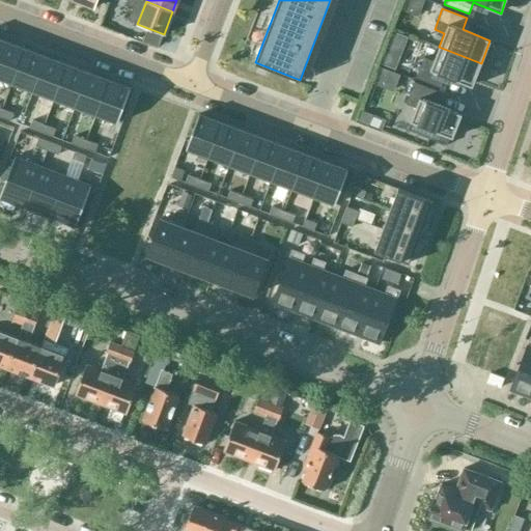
[(2,40),(0,46),(0,78),(10,83),(24,49),(2,40)]
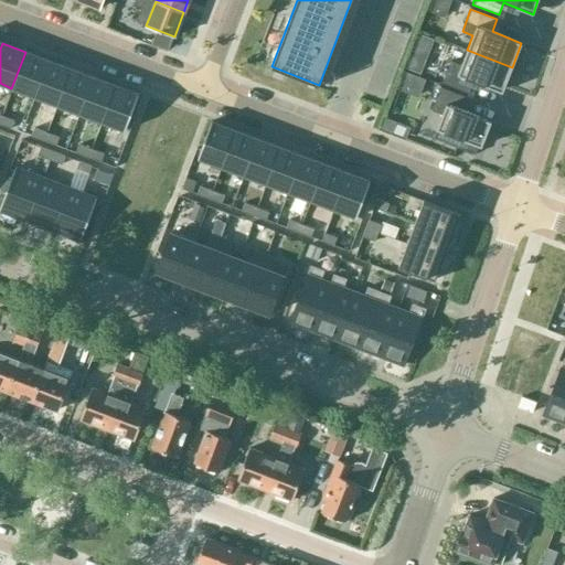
[(472,81),(502,92),(512,67),(467,50),(461,65),(450,61),(441,83),(468,93),(472,81)]
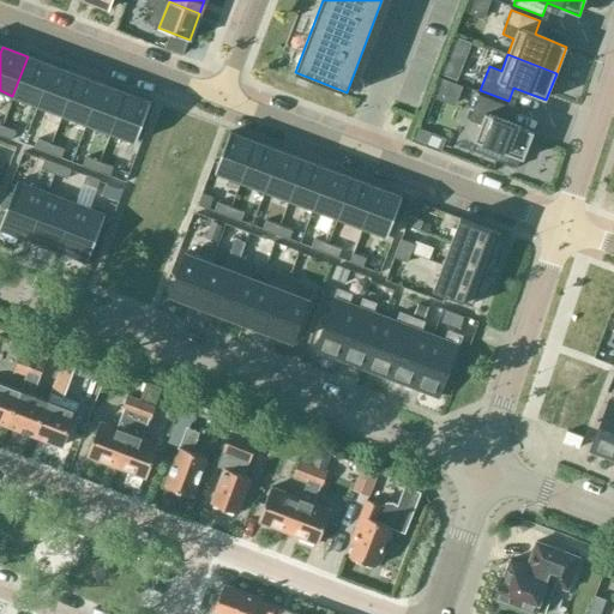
[(28,56),(12,96),(37,104),(52,65),(28,56)]
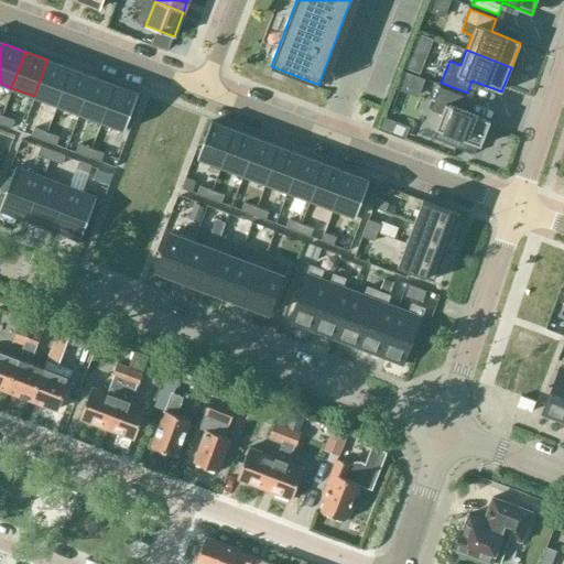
[(47,60),(34,96),(56,105),(71,68),(47,60)]
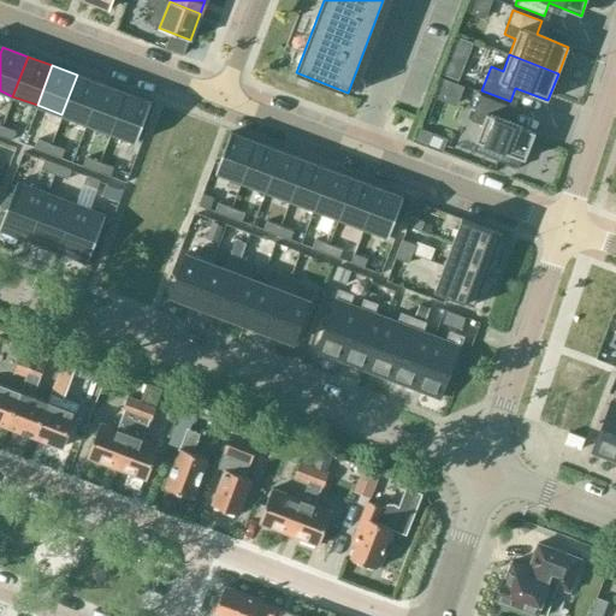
[(77,75),(61,114),(87,124),(101,84),(77,75)]
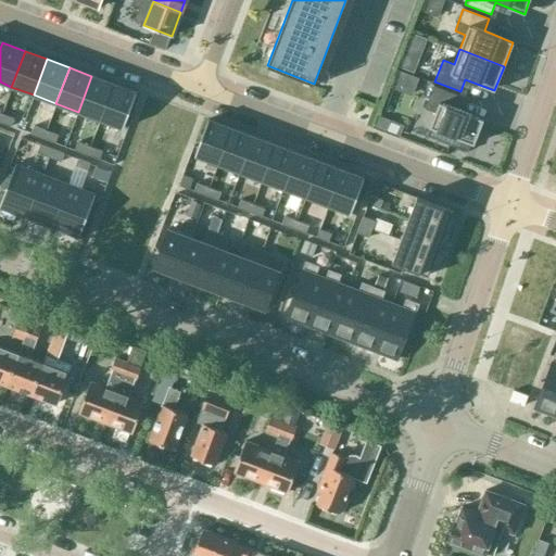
[(91,76),(78,112),(100,121),(114,84),(91,76)]
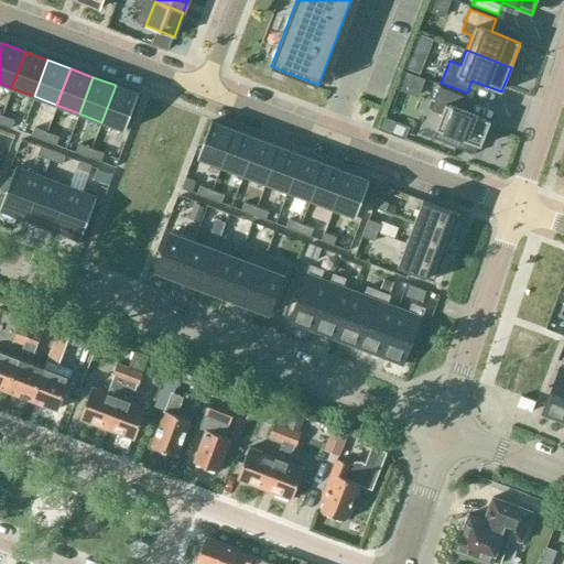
[(116,85),(101,122),(125,130),(138,94),(116,85)]
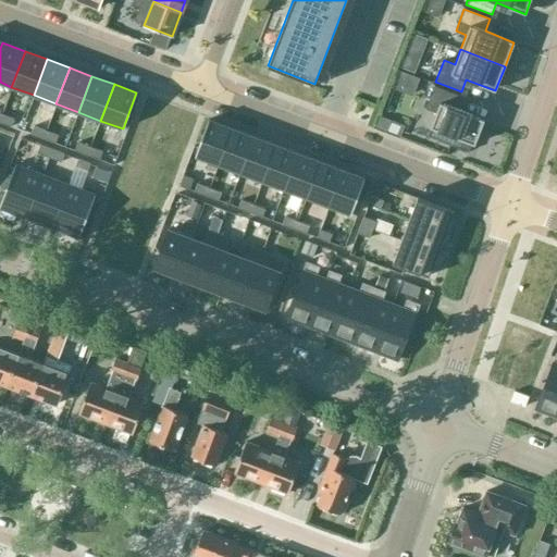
[(434,86),(425,109),(435,113),(426,136),(468,152),(471,144),(474,145),(484,120),(455,108),(459,96),(434,86)]
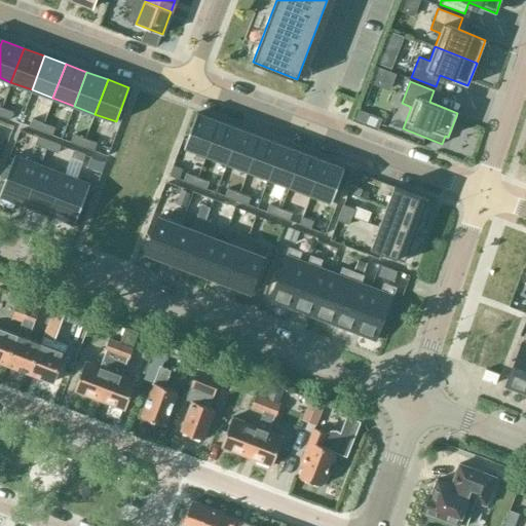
[(1,108),(0,111),(0,116),(10,120),(13,112),(1,108)]
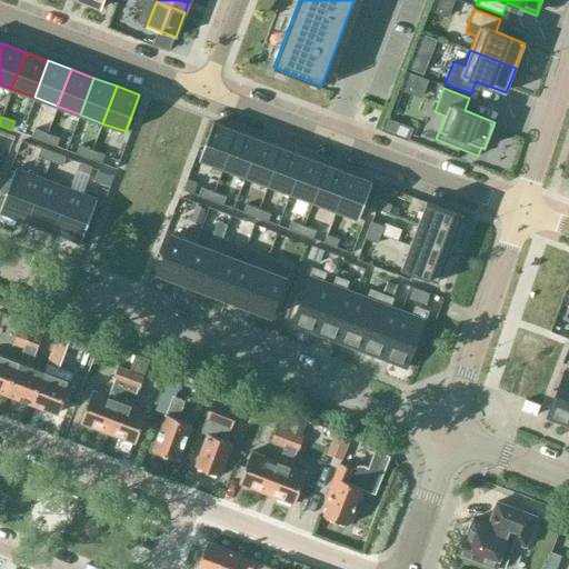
[(212,122),(199,159),(221,168),(236,130),(212,122)]
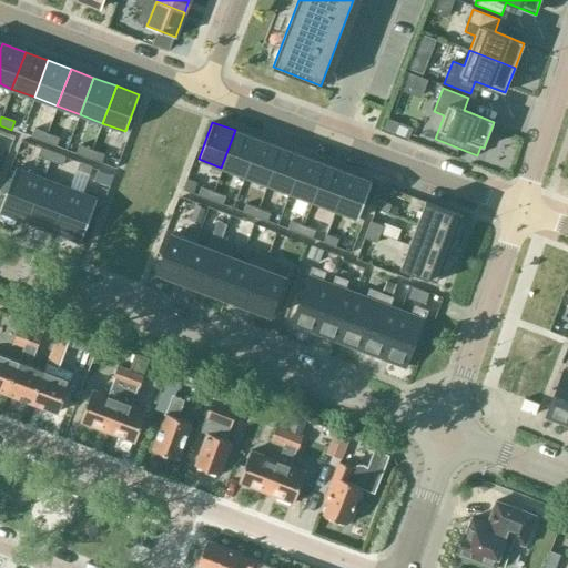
[(34,129),(31,137),(43,142),(44,138),(47,133),(34,129)]
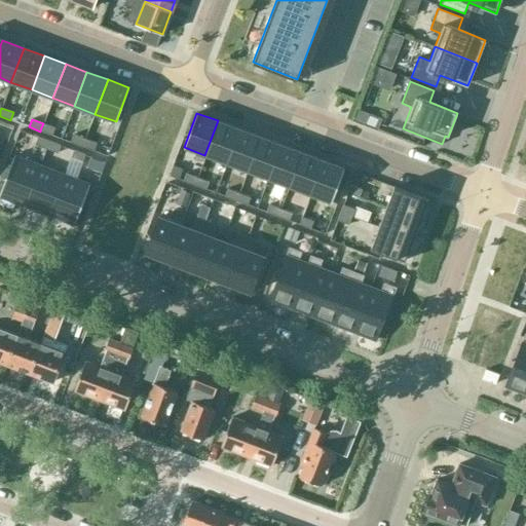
[(218,120),(204,155),(226,163),(238,128),(218,120)]
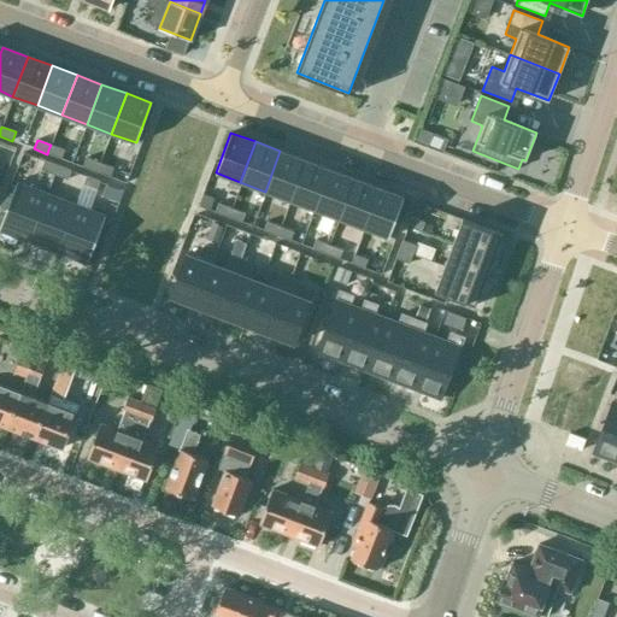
[(48,150),(47,154),(60,159),(64,150),(51,145),(48,150)]
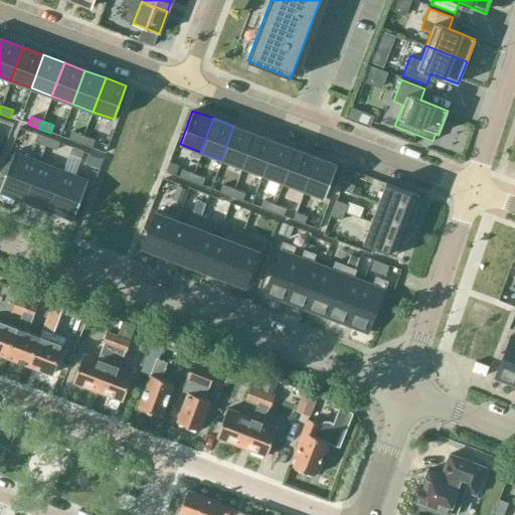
[(233,126),(221,160),(241,167),(254,134),(233,126)]
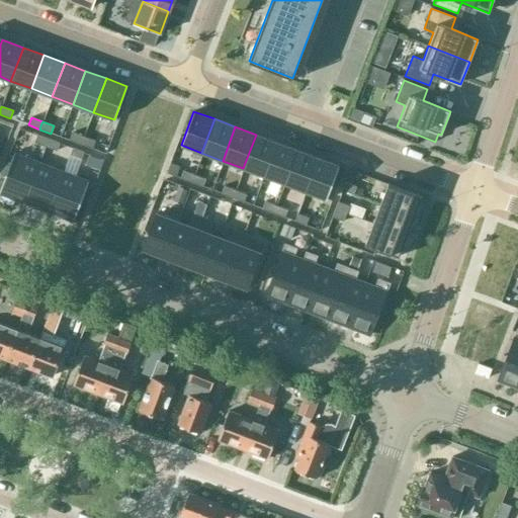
[(72,133),(69,141),(80,145),(83,137),(72,133)]
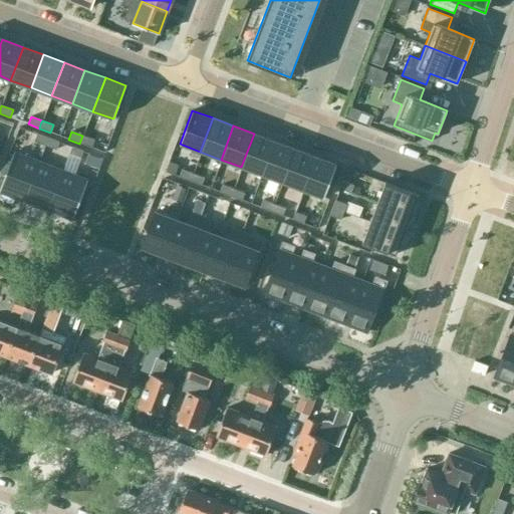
[(36,134),(33,141),(45,146),(47,138),(36,134)]
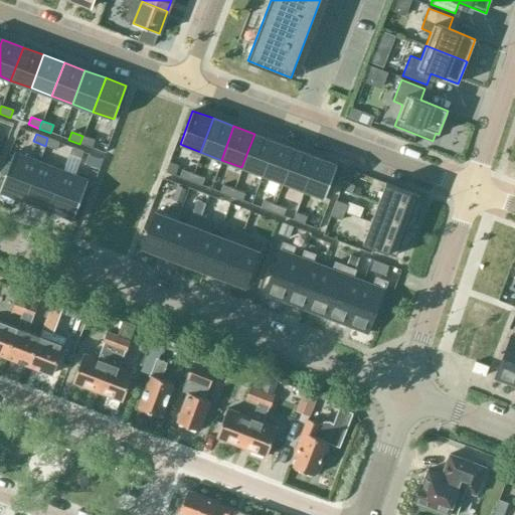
[(254,134),(241,167),(263,175),(275,141),(254,134)]
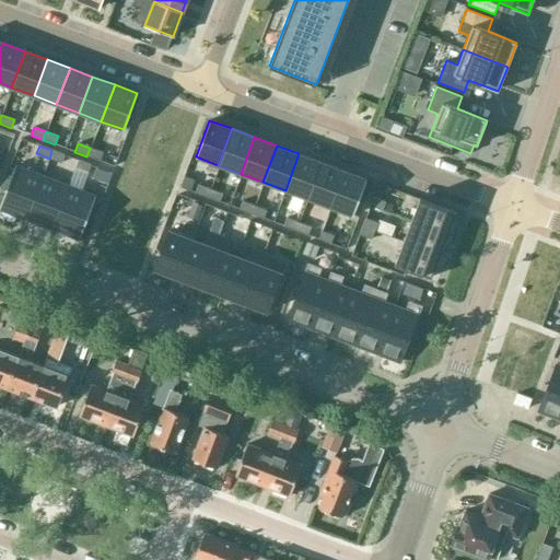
[(90,148),(86,156),(100,161),(103,152),(90,148)]
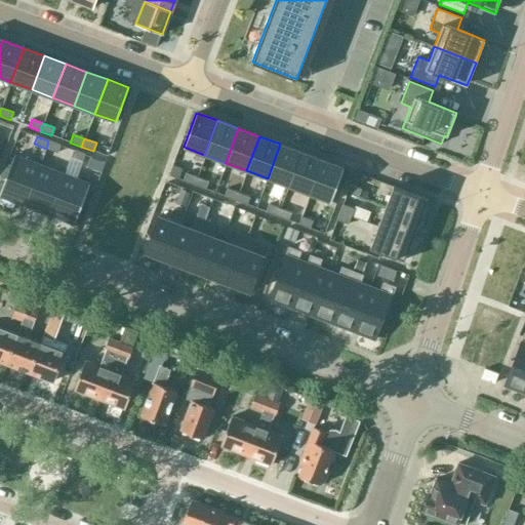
[(48,140),(46,149),(57,153),(61,145),(48,140)]
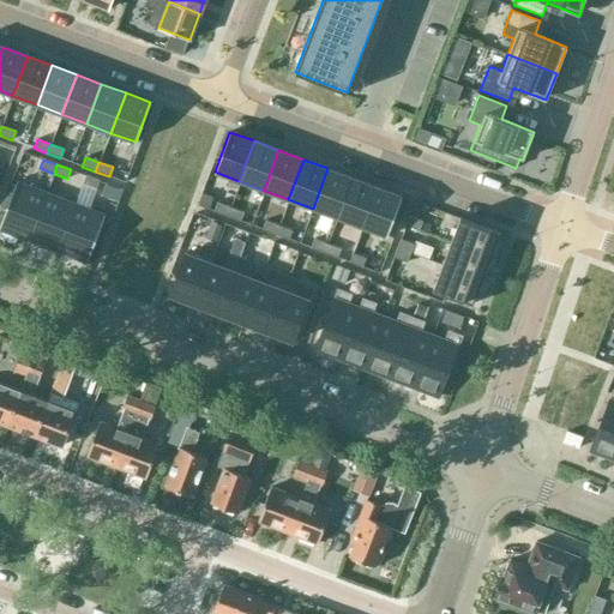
[(327,168),(313,209),(337,218),(353,178),(327,168)]
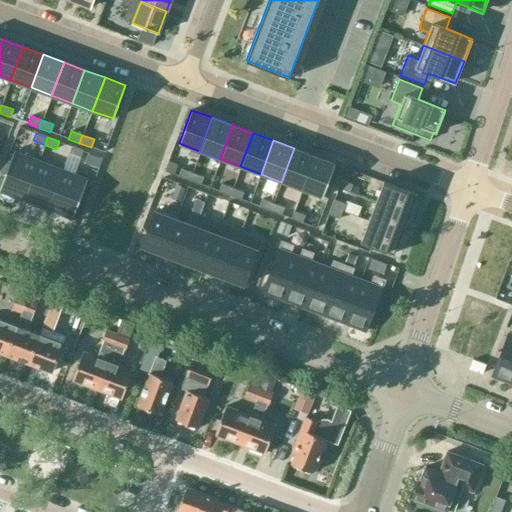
[(71,146),(69,154),(80,158),(83,150),(71,146)]
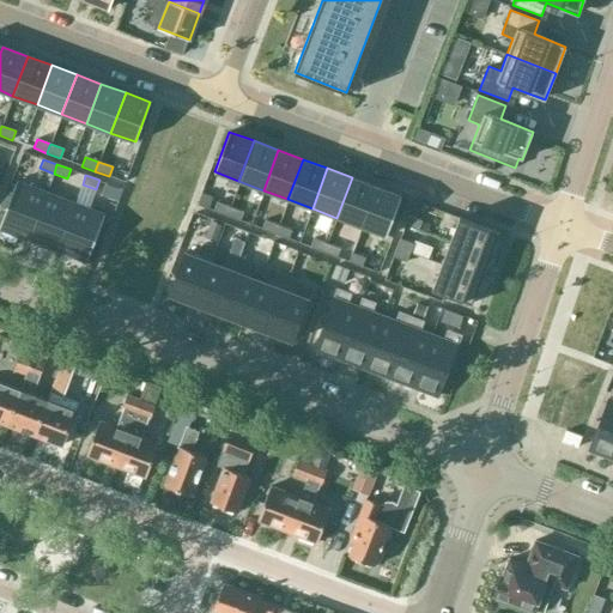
[(352,177),(337,218),(362,226),(376,187),(352,177)]
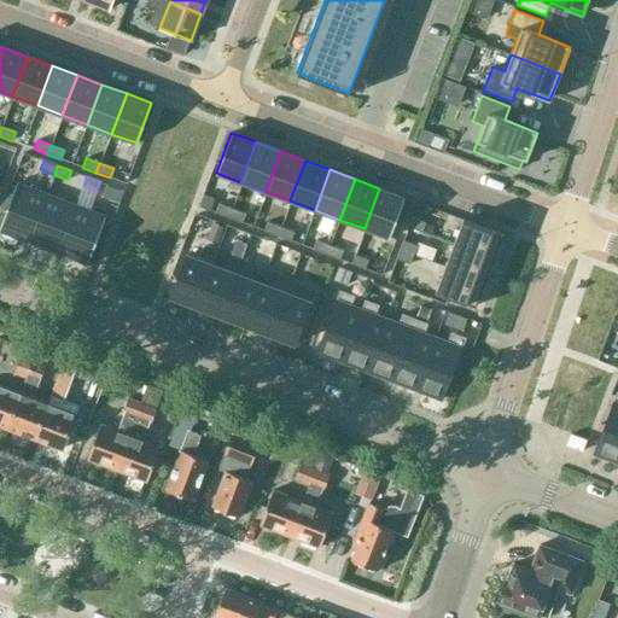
[(17,182),(0,225),(0,231),(28,242),(46,193),(17,182)]
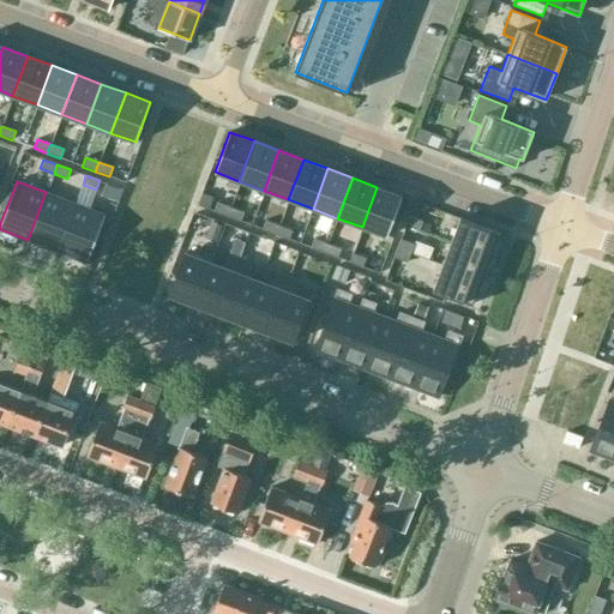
[(377,187),(362,227),(386,236),(402,196),(377,187)]
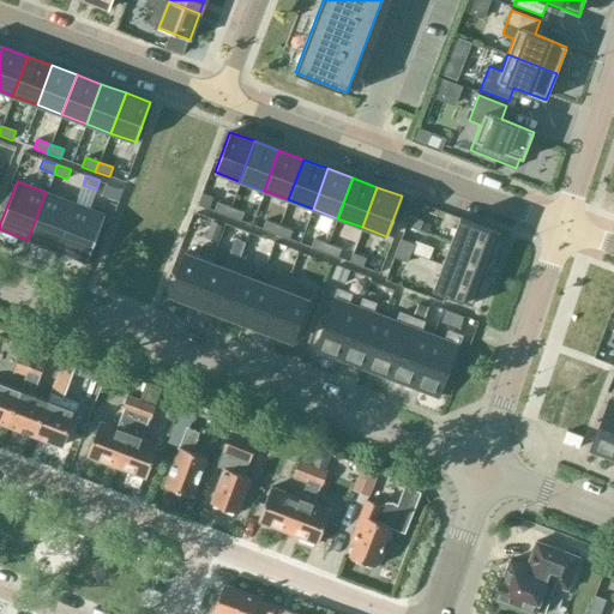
[(46,192),(28,240),(56,252),(76,204),(46,192)]
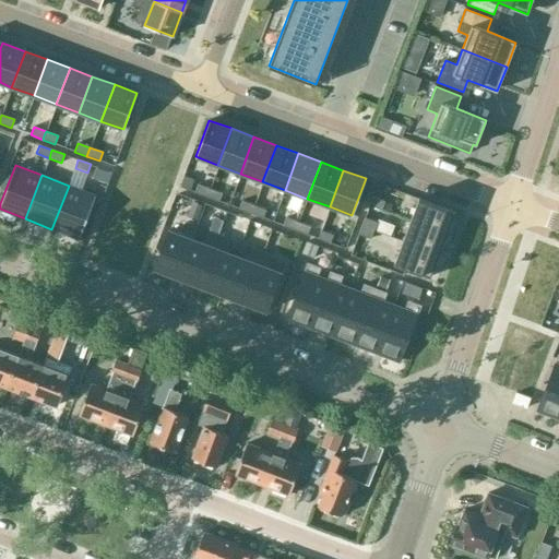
[(198,183),(194,192),(206,197),(210,189),(198,183)]
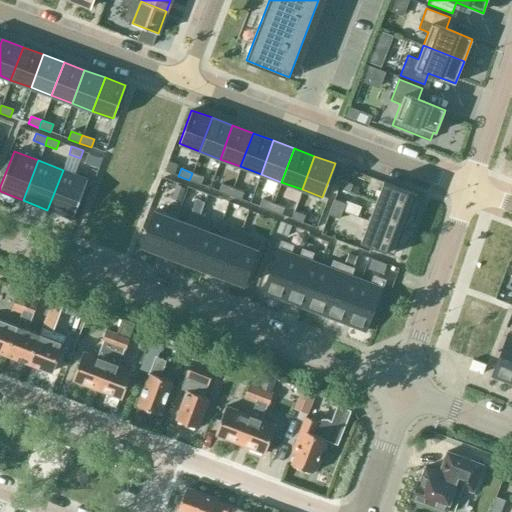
[(63,170),(47,210),(72,219),(88,179),(63,170)]
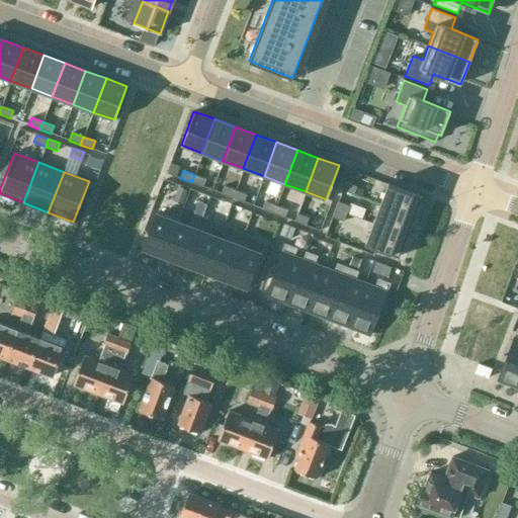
[(194,175),(191,182),(202,187),(205,179),(194,175)]
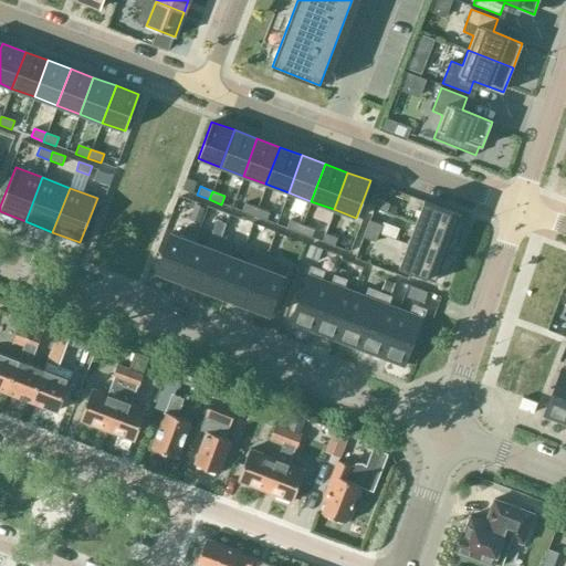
[(377,199),(374,208),(386,212),(389,203),(377,199)]
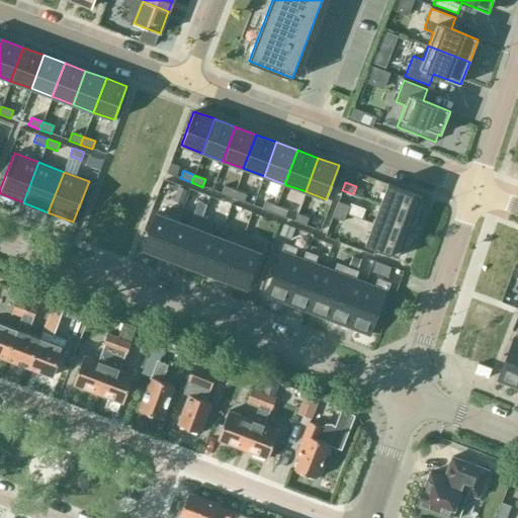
[(387,184),(379,203),(414,217),(421,196),(387,184)]
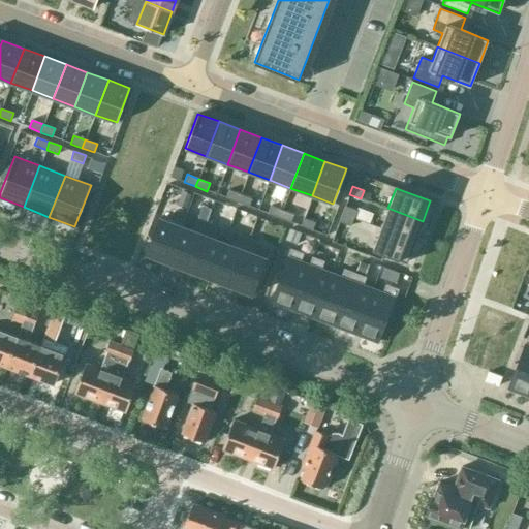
[(192,194),(182,190),(176,205),(186,209),(192,194)]
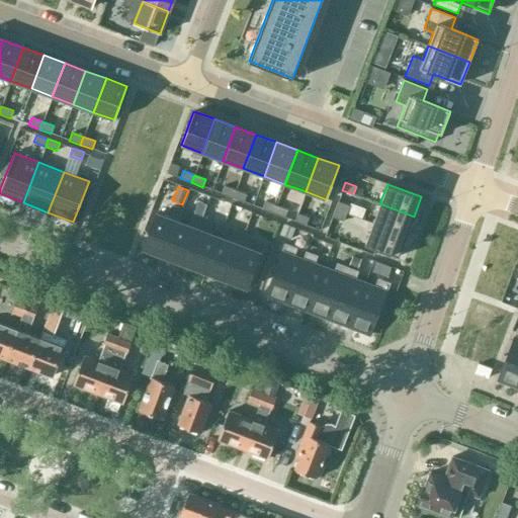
[(224,186),(221,193),(232,197),(235,190),(224,186)]
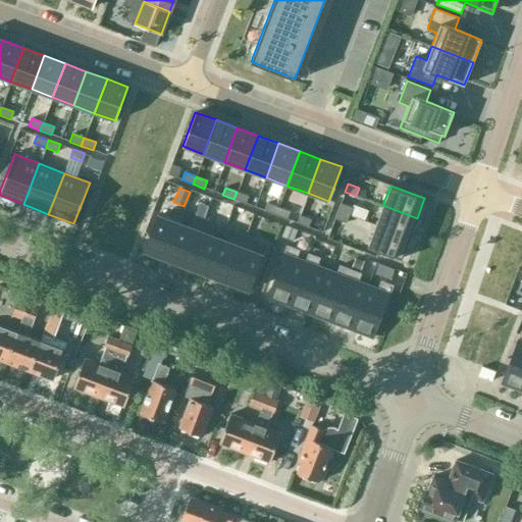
[(237,192),(233,199),(246,204),(248,196),(237,192)]
